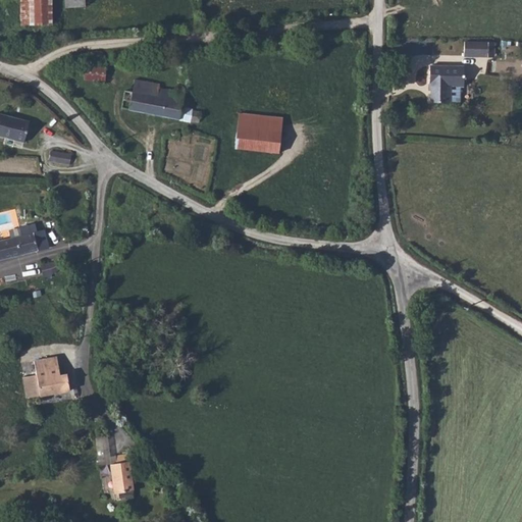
[(20,0),(21,25),(52,24),(51,0),(20,0)]
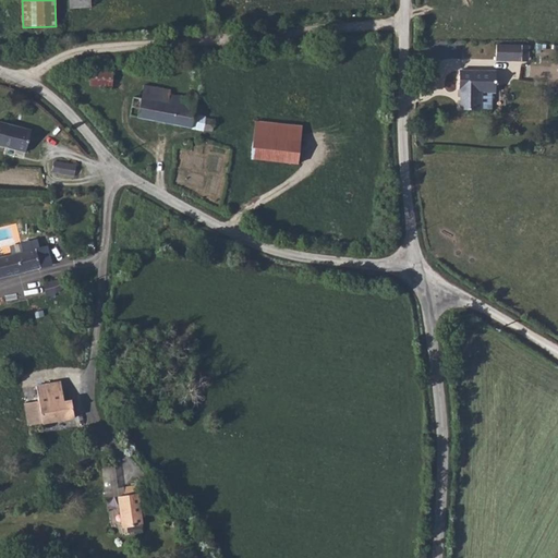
[(495,41),(496,62),(529,62),(529,45),(522,44),(495,41)]
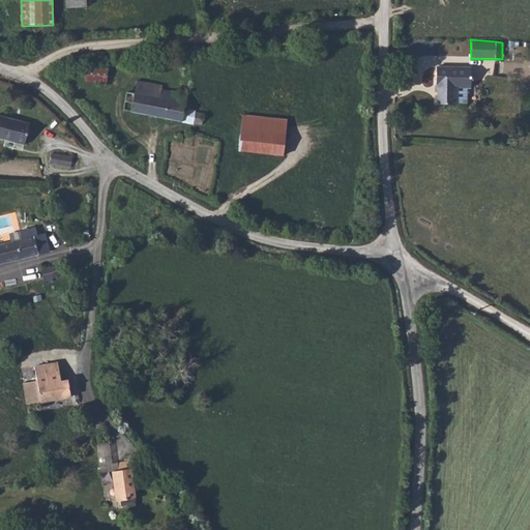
[(471,67),(436,66),(436,94),(438,94),(437,105),(457,105),(458,88),(471,89),(471,67)]
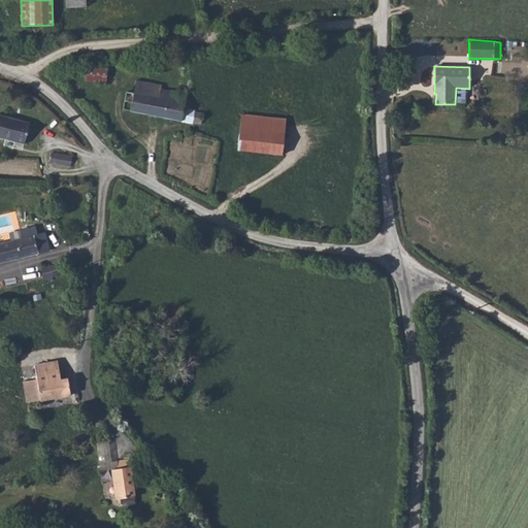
[(106,69),(86,68),(85,80),(105,81),(106,69)]
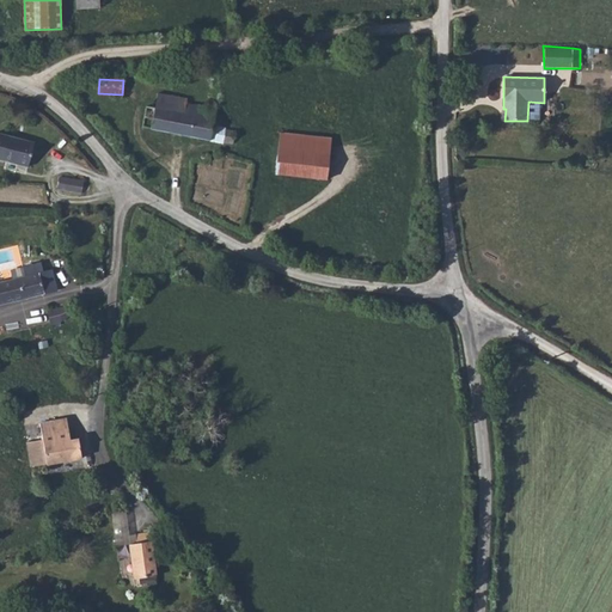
[(209,102),(207,103),(207,105),(207,108),(187,103),(187,99),(158,93),(154,108),(146,106),(145,117),(153,120),(151,129),(222,144),(224,142),(225,129),(226,128),(213,126),(216,109),(215,109),(216,106),(216,105),(216,104),(215,102),(213,101),(212,101),(210,101),(209,102)]
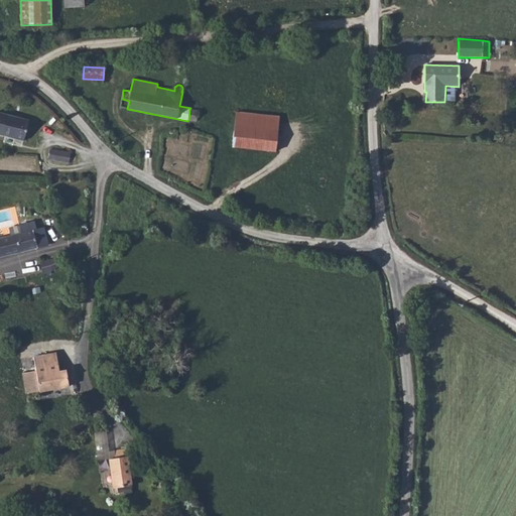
[(188,120),(197,121),(199,111),(189,109),(188,120)]
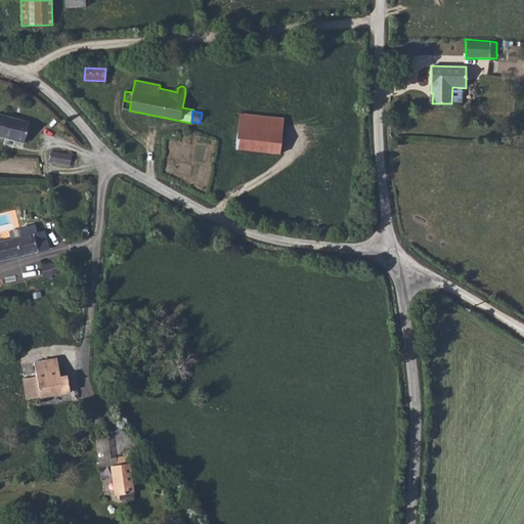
[(284,119),(239,114),(236,148),(279,154),(284,119)]
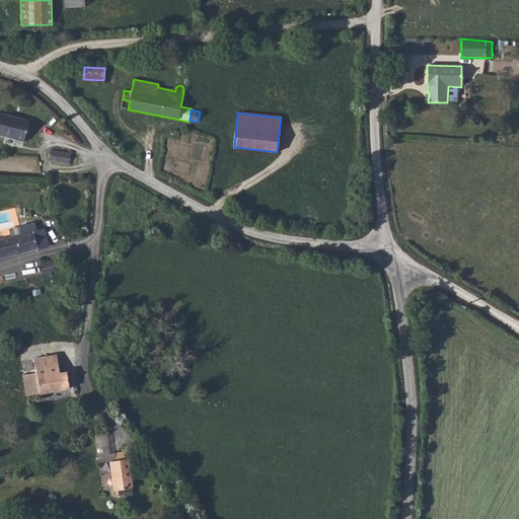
[(29,122),(0,114),(0,135),(23,142),(29,122)]
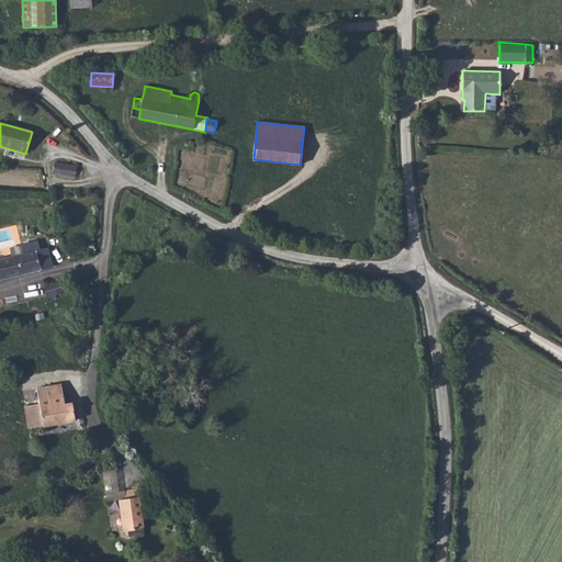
[(150,157),(144,152),(135,164),(142,169),(150,157)]
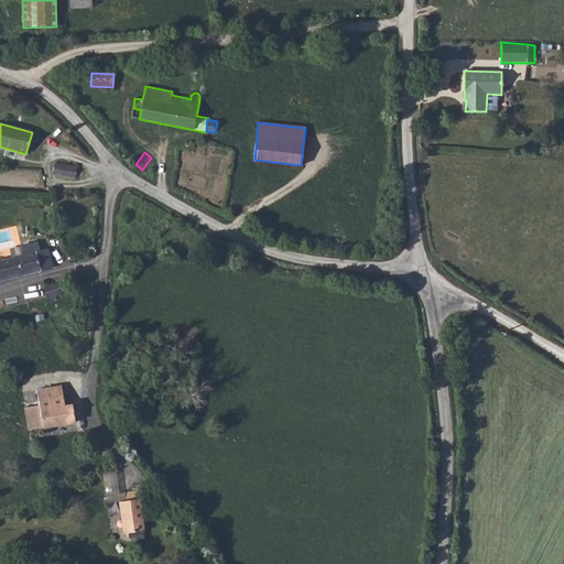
[(77,166),(55,163),(53,174),(75,179),(77,166)]
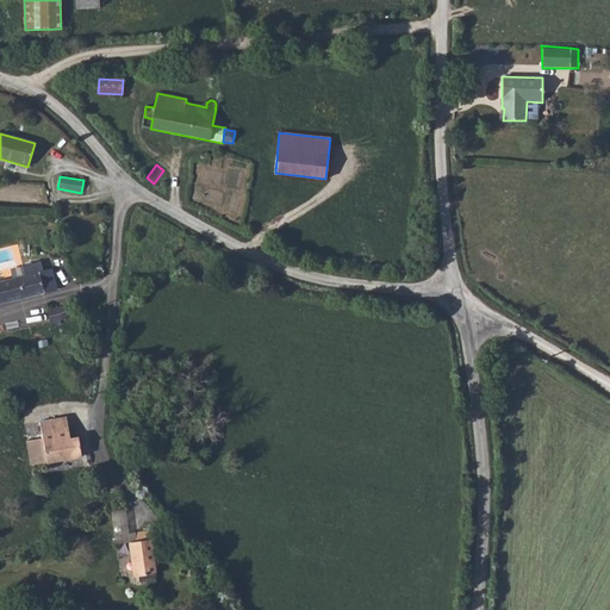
[(41,262),(23,267),(25,275),(10,279),(0,281),(0,304),(57,290),(51,269),(43,271),(41,262)]
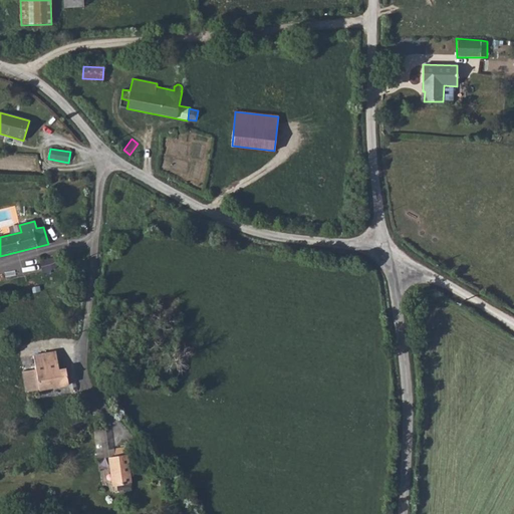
[(21,232),(19,225),(6,228),(8,235),(21,232)]
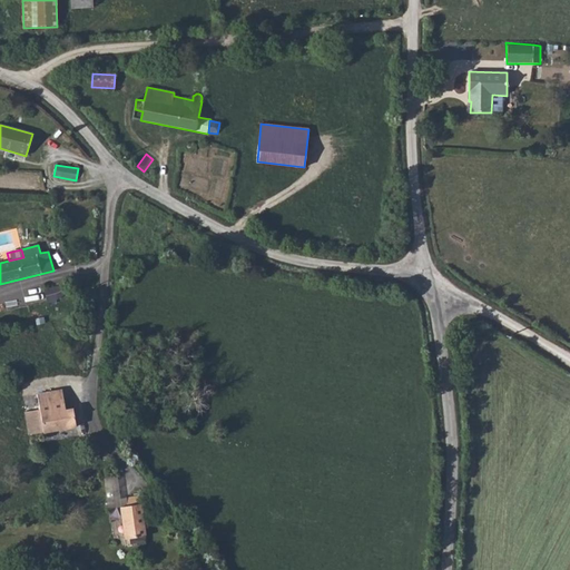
[(46,288),(48,301),(58,300),(67,293),(65,285),(46,288)]
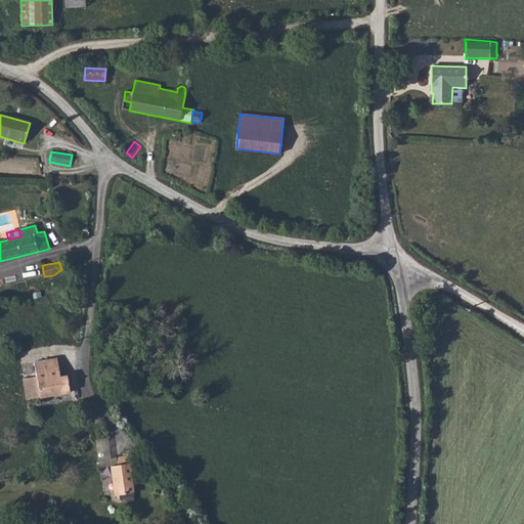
[(57,358),(34,362),(37,377),(24,379),(27,399),(41,397),(54,395),(71,392),(68,376),(60,377),(57,358)]
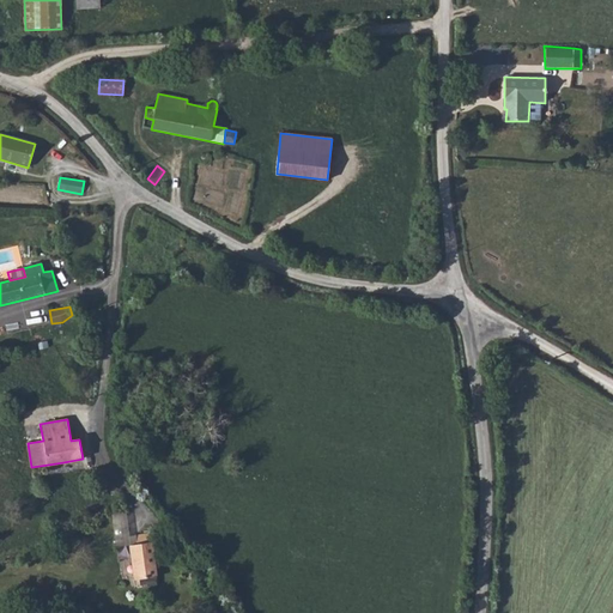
[(64,462),(48,465),(50,475),(66,473),(64,462)]
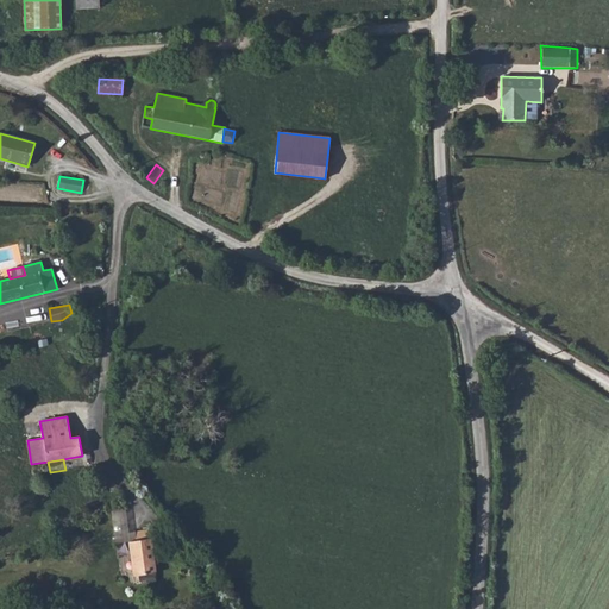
[(130,541),(135,576),(139,576),(154,573),(156,573),(150,531),(136,532),(137,540),(130,541)]
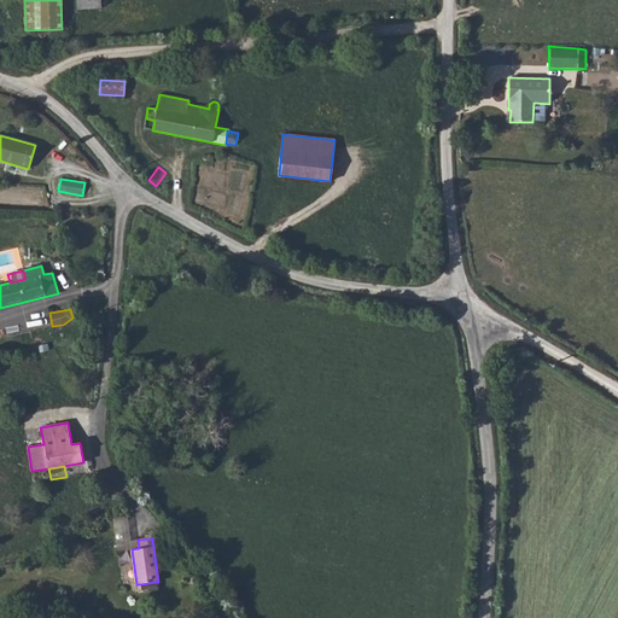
All buildings are outlined.
